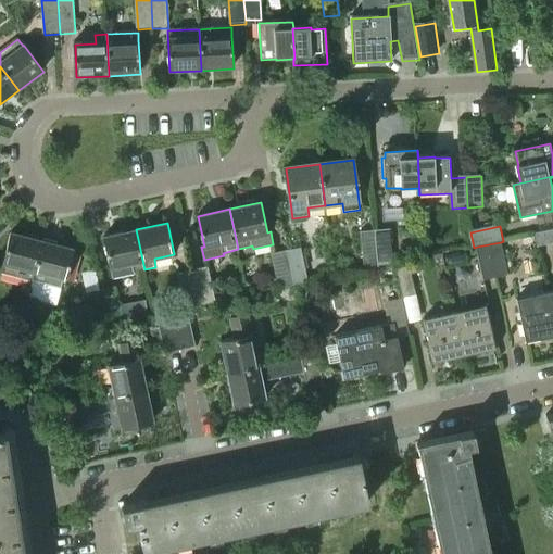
[(145,269),(136,229),(104,237),(114,279),(134,275),(134,272),(145,269)]
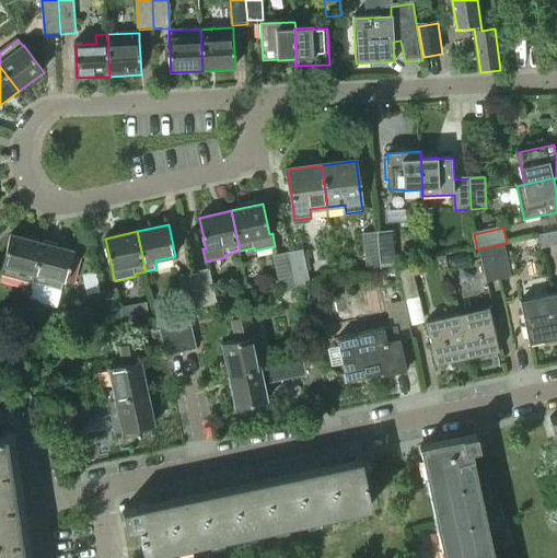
[(382,268),(397,267),(394,232),(379,233),(382,268)]
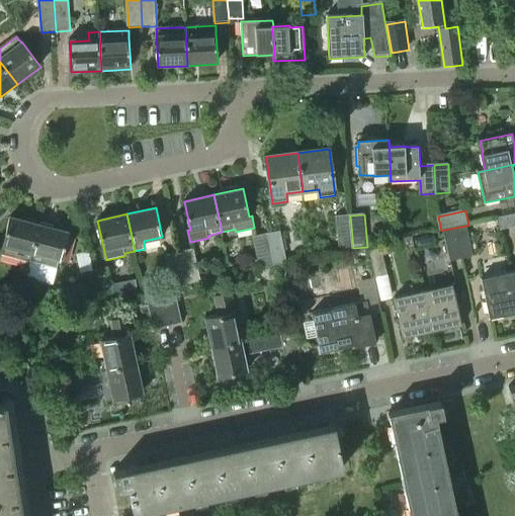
[(514,215),(499,219),(502,231),(514,228),(514,215)]
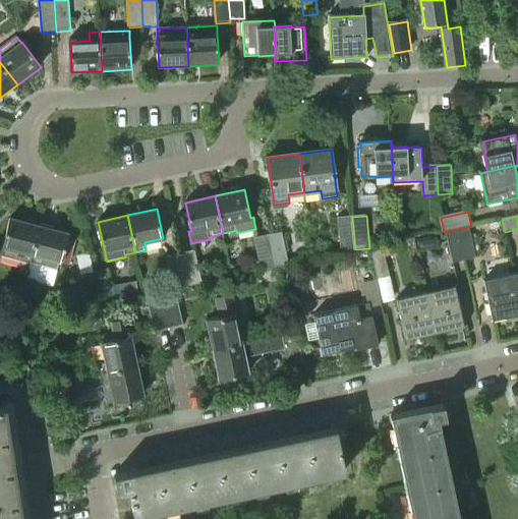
[(355,251),(355,249),(352,217),(338,218),(342,253),(355,251)]
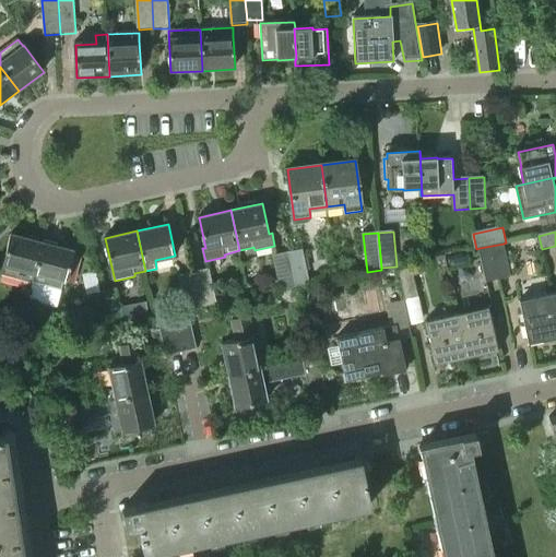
[(3,275),(32,283),(43,243),(12,234),(4,267),(6,267),(3,275)]
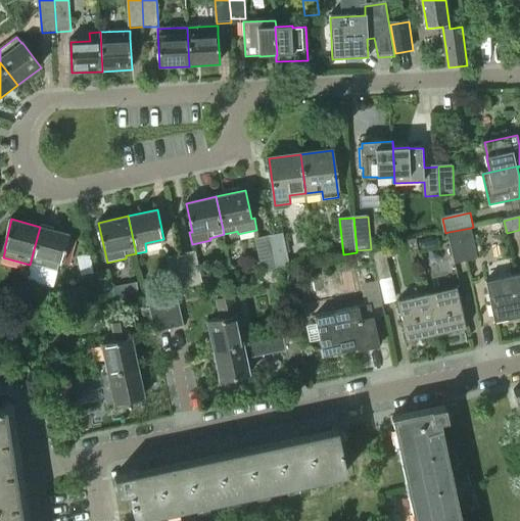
[(31,265),(27,281),(54,288),(58,272),(60,265),(61,265),(68,234),(40,227),(30,265),(31,265)]
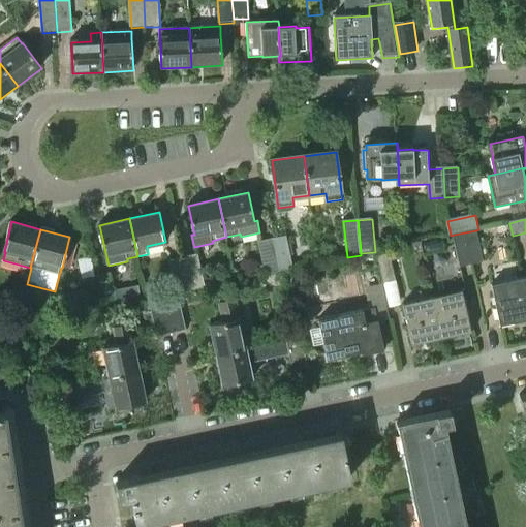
[(484,262),(476,230),(465,233),(472,266),(484,262)]
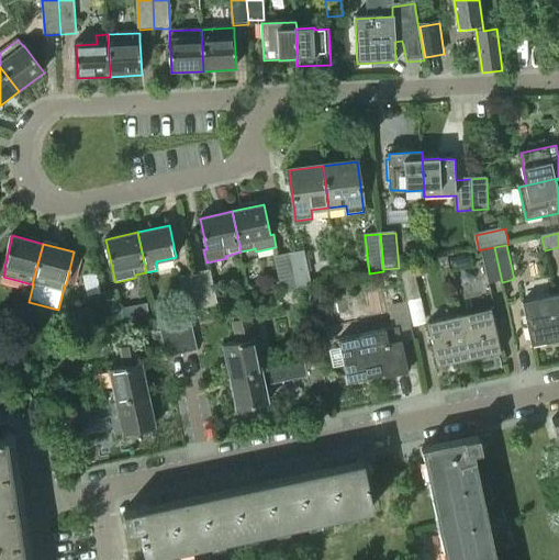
[(494,247),(482,249),(490,286),(502,282),(494,247)]
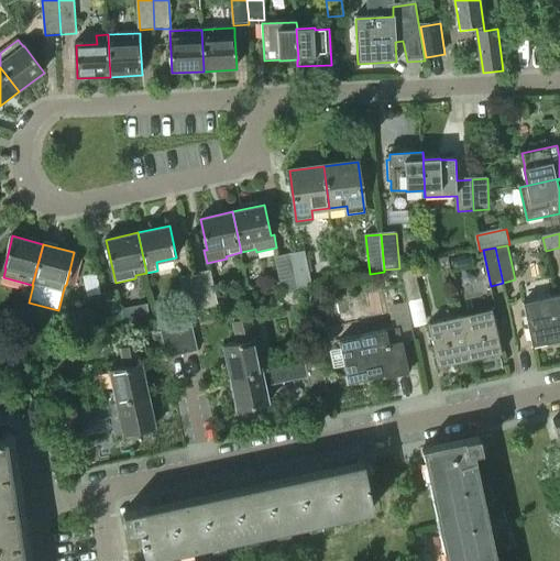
[(305,252),(292,254),(298,289),(313,286),(305,252)]
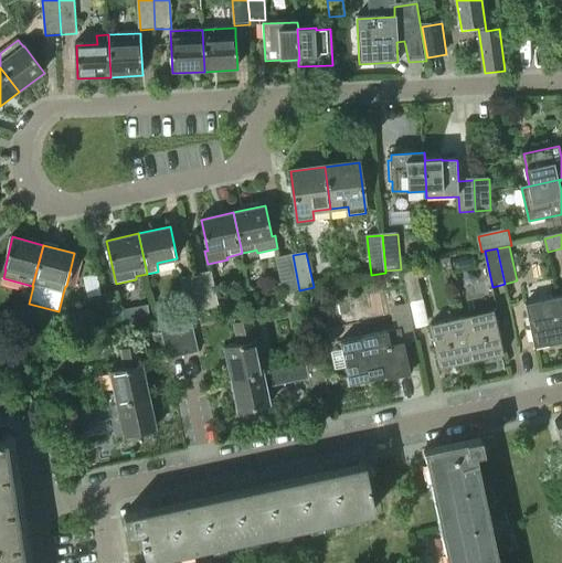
[(299,290),(293,255),(276,259),(284,294),(299,290)]
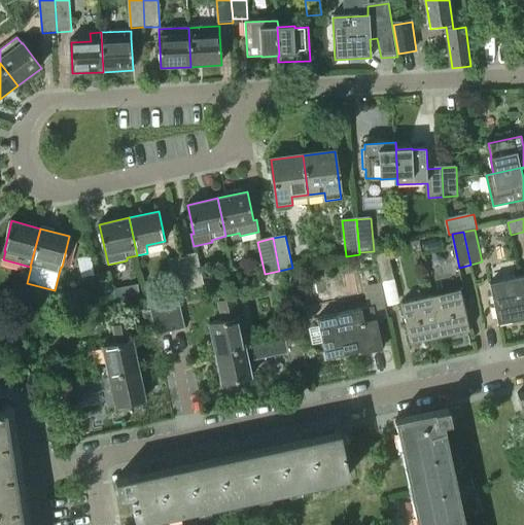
[(387,248),(375,250),(382,283),(394,281),(387,248)]
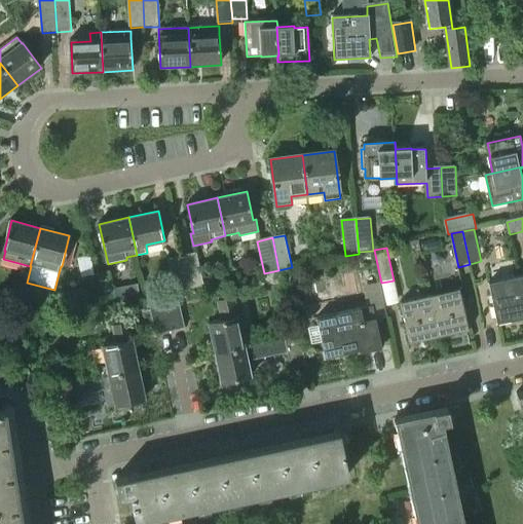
[(197,254),(183,257),(190,289),(204,286),(197,254)]
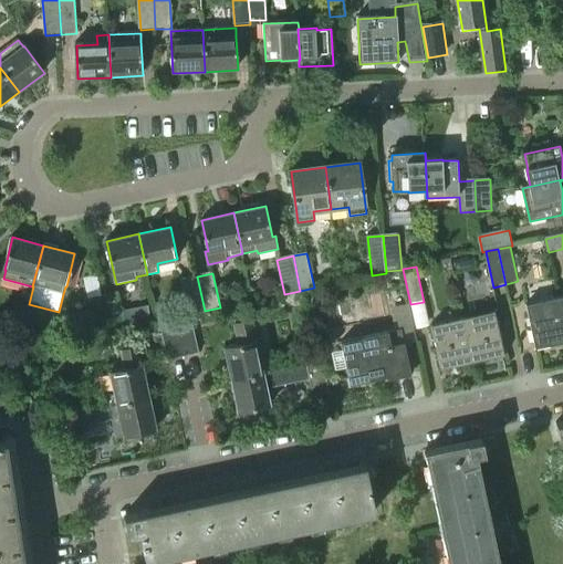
[(205,311),(197,277),(181,280),(189,314),(205,311)]
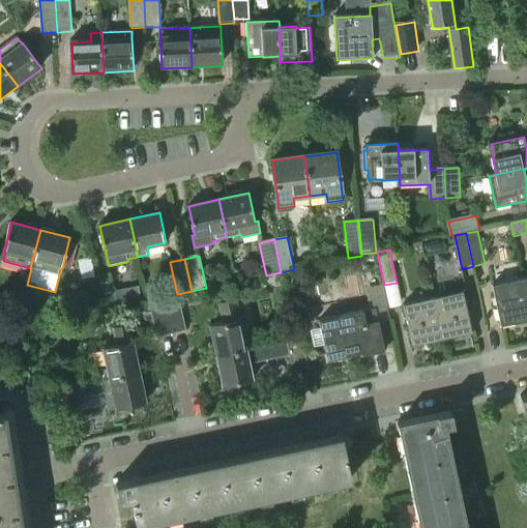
[(111,274),(96,277),(103,311),(117,308),(111,274)]
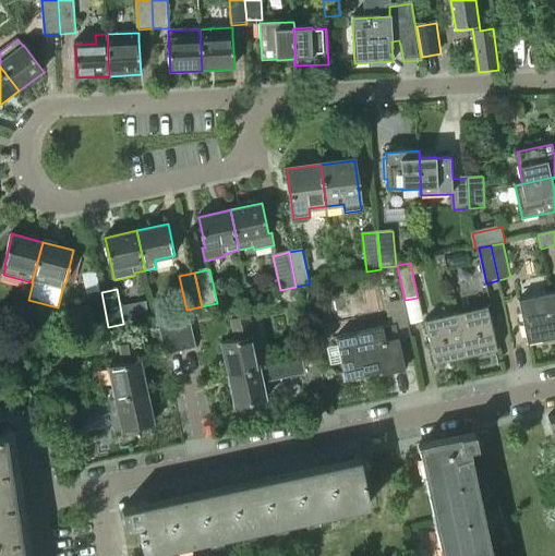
[(108,327),(101,292),(86,295),(94,330),(108,327)]
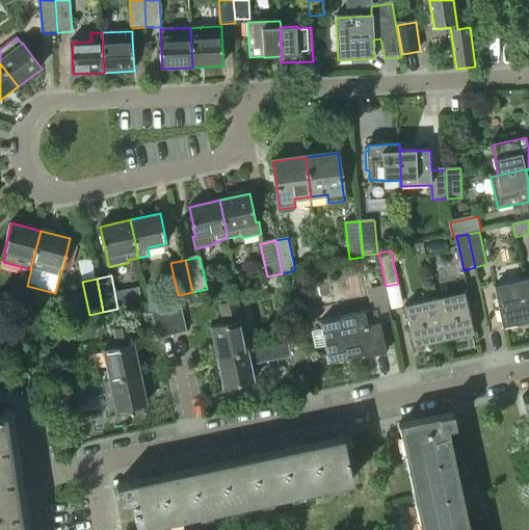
[(528,297),(525,281),(495,287),(504,328),(528,322),(528,297)]
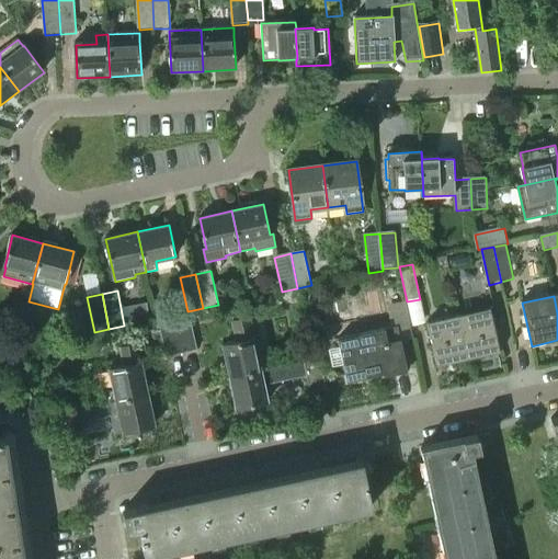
[(490,310),(459,317),(468,360),(500,352),(490,310)]
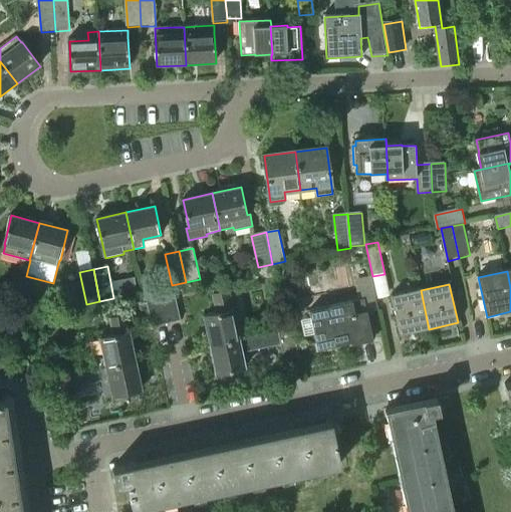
[(174,289),(160,292),(167,324),(181,321),(174,289)]
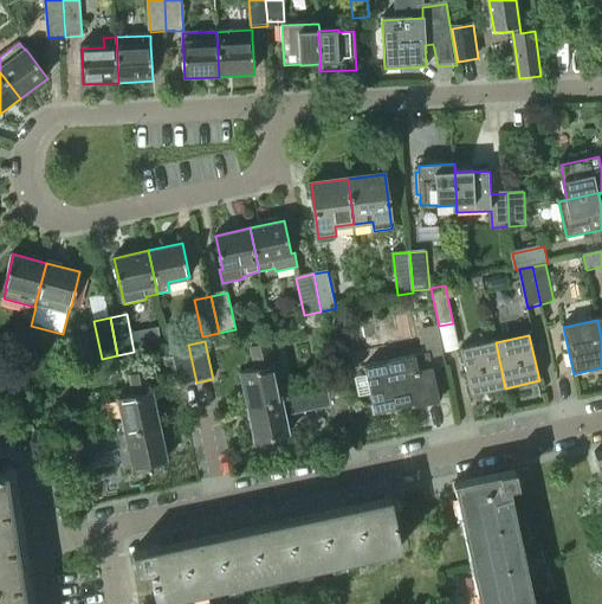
[(505,389),(496,342),(461,349),(472,396),(505,389)]
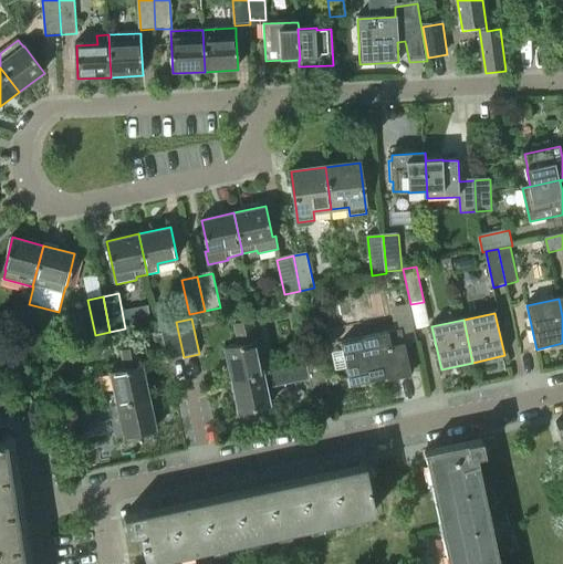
[(225,350),(231,382),(272,373),(270,362),(261,364),(252,321),(233,326),(233,329),(235,329),(238,346),(225,350)]
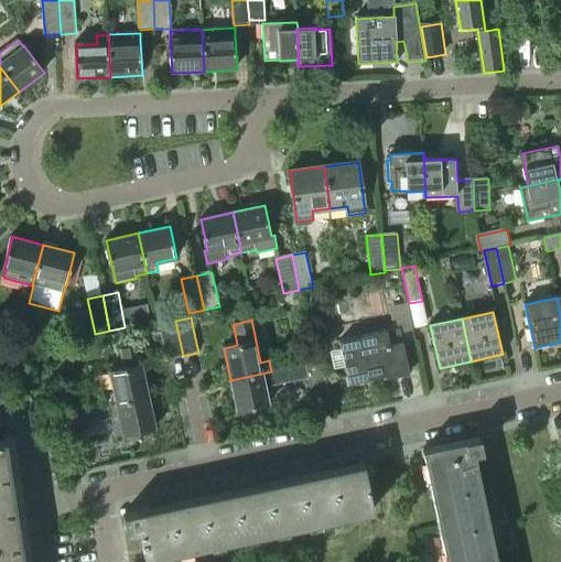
[(183,356),(175,321),(160,324),(168,359),(183,356)]
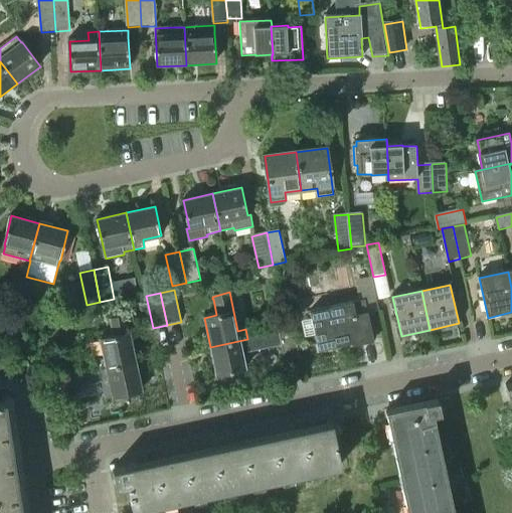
[(365,301),(311,313),(319,351),(353,344),(353,346),(374,342),(365,301)]
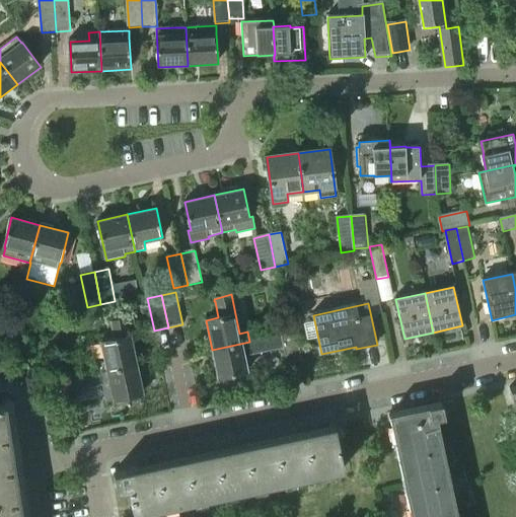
[(99,363),(101,374),(139,366),(132,339),(138,337),(134,318),(112,322),(116,340),(102,343),(106,362),(99,363)]
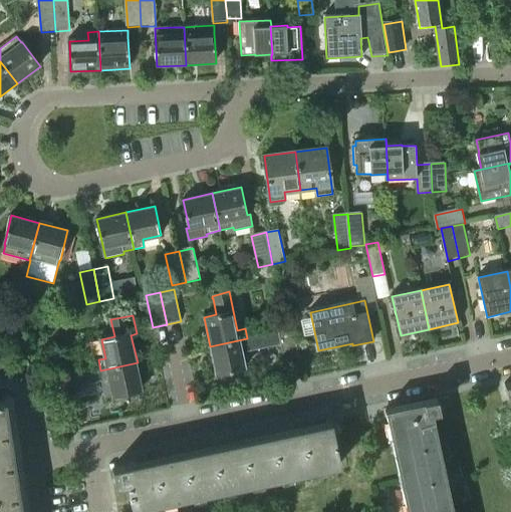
[(247,338),(210,346),(217,375),(248,368),(245,356),(283,348),(286,360),(300,357),(293,328),(247,338)]
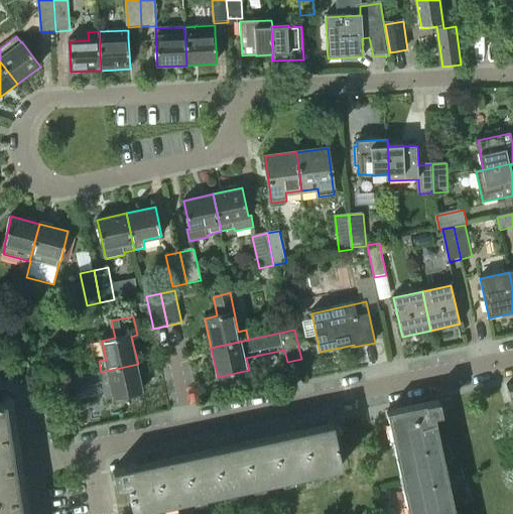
[(55,382),(61,410),(76,408),(72,391),(105,384),(104,381),(111,380),(115,399),(144,392),(138,364),(101,372),(55,382)]
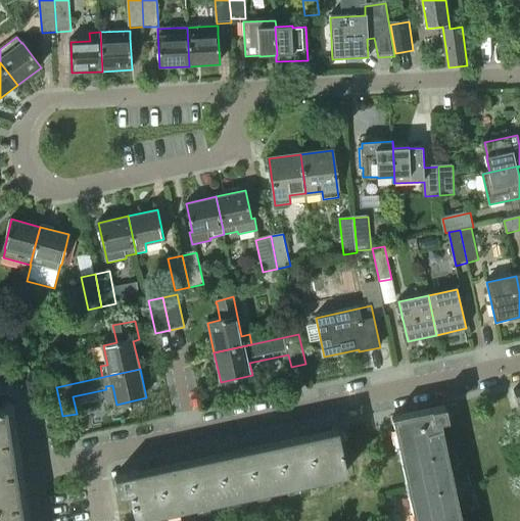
[(448,418),(446,407),(393,418),(414,513),(412,513),(414,520),(458,520),(436,421),(448,418)]
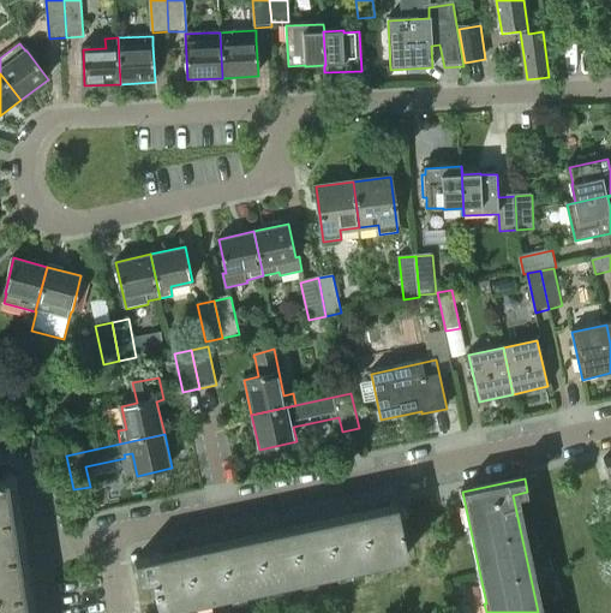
[(29,612),(10,481),(0,482),(0,612),(29,612)]
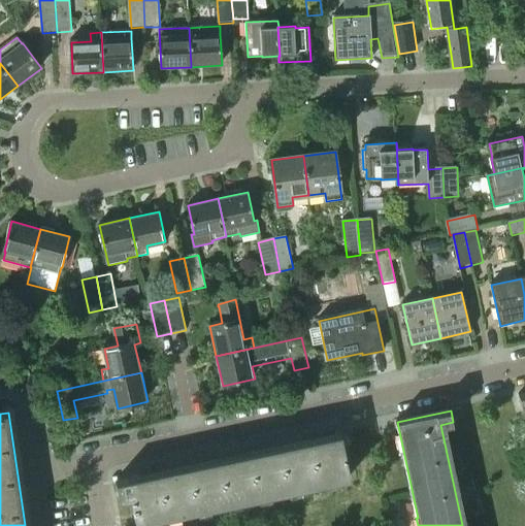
[(129,480),(117,483),(121,500),(132,498),(137,524),(352,479),(341,434),(340,434),(341,440),(131,485),(129,480)]
